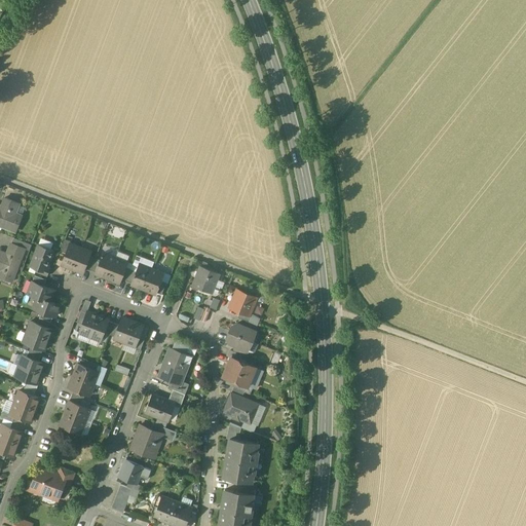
[(17,202),(4,197),(0,208),(0,223),(15,230),(21,217),(12,214),(17,202)]
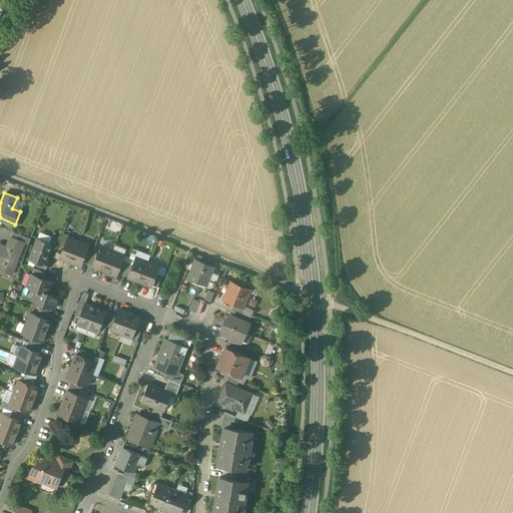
[(31,238),(14,232),(12,237),(23,242),(28,244),(31,238)]
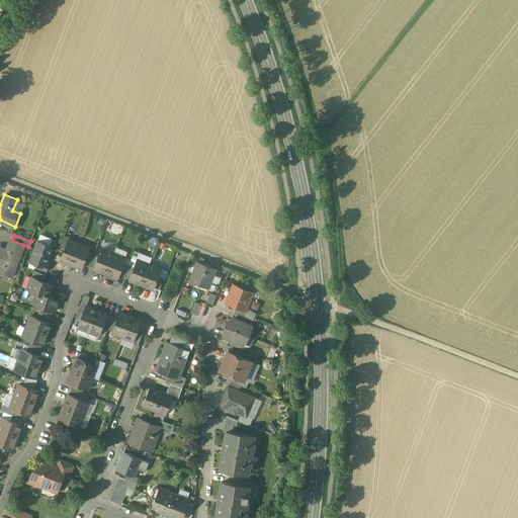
[(70,238),(64,236),(60,247),(65,249),(69,239),(70,238)]
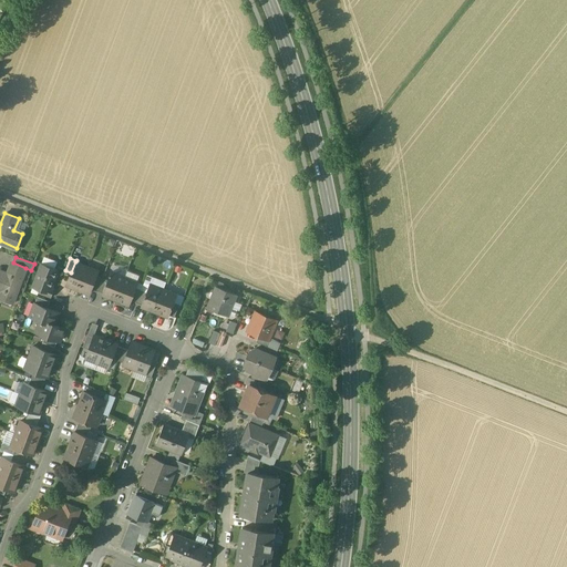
[(75,261),(71,272),(66,286),(78,290),(86,266),(75,261)]
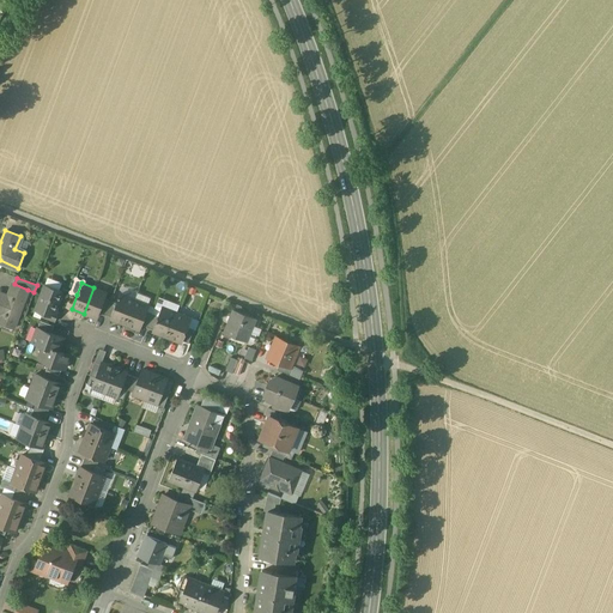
[(14,284),(10,296),(0,292),(0,293),(0,314),(1,315),(0,317),(0,322),(13,328),(28,290),(14,284)]
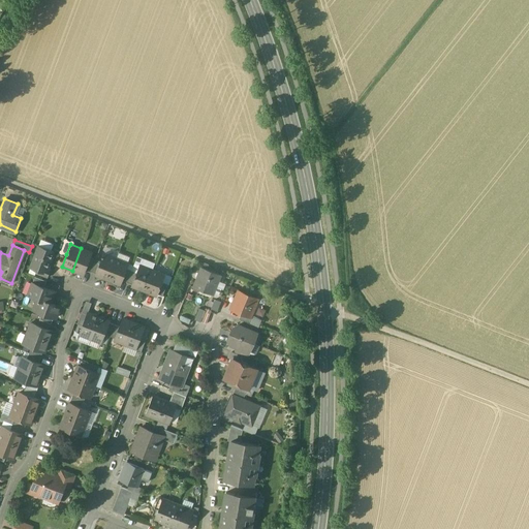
[(54,251),(38,246),(30,268),(36,271),(38,266),(48,269),(54,251)]
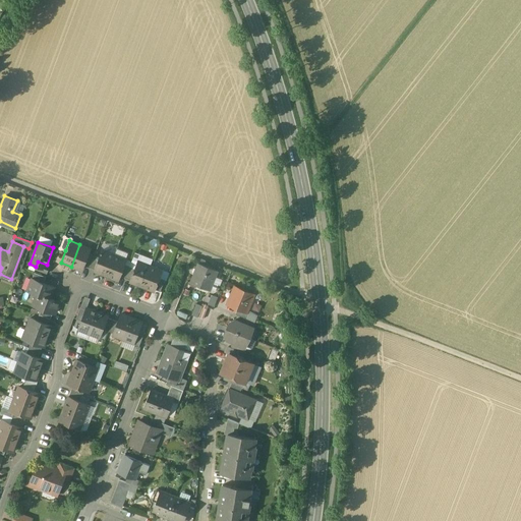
[(79,244),(71,267),(81,270),(83,265),(89,253),(91,248),(79,244)]
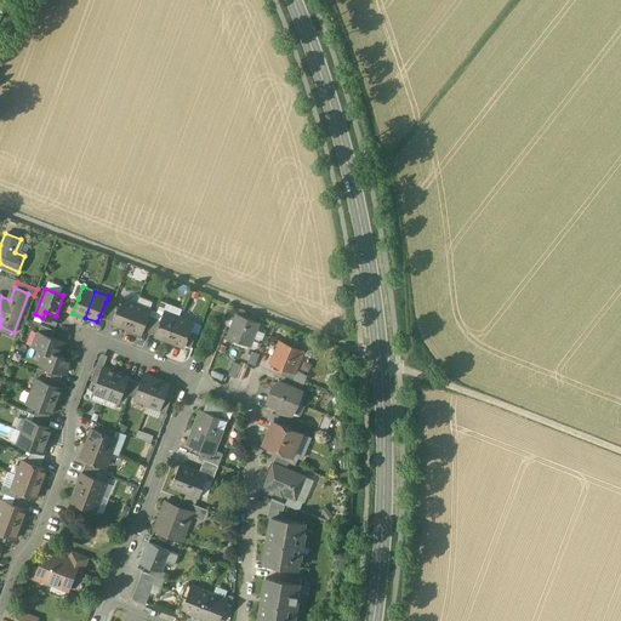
[(136,303),(123,298),(119,307),(113,320),(113,323),(126,329),(136,303)]
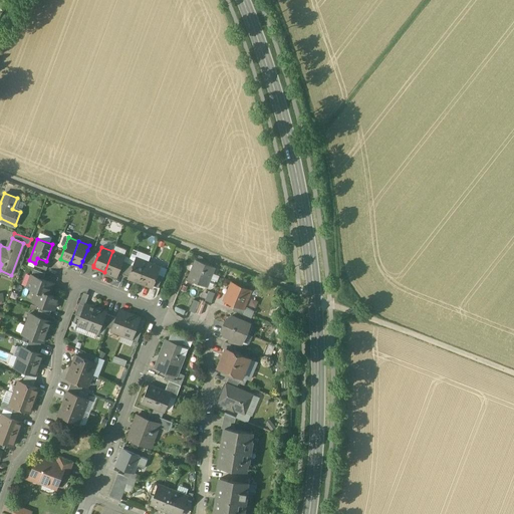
[(92,252),(87,250),(82,261),(88,263),(92,252)]
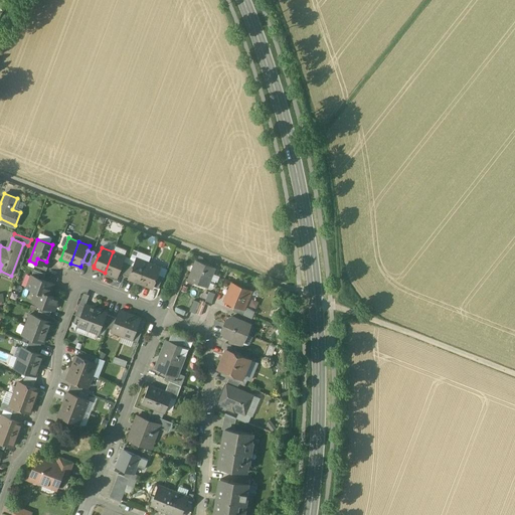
[(125,256),(113,251),(105,273),(117,277),(119,273),(123,262),(125,256)]
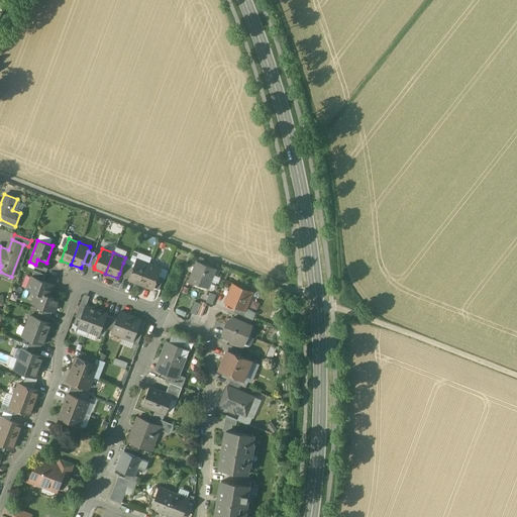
[(93,253),(89,265),(94,267),(99,255),(93,253)]
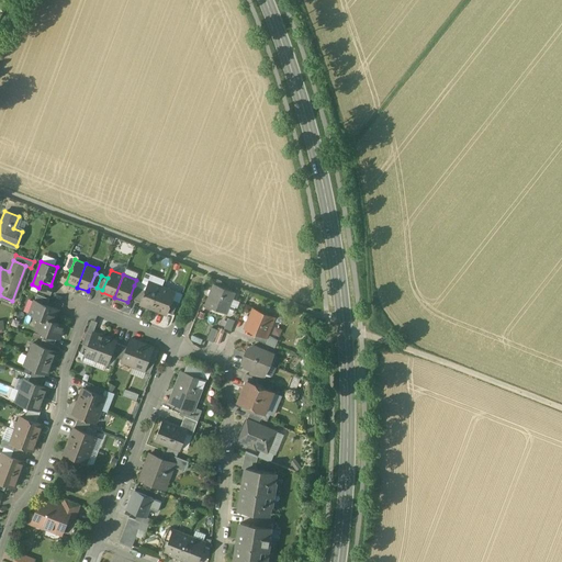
[(142,302),(141,304),(154,308),(163,287),(149,281),(146,290),(142,302)]
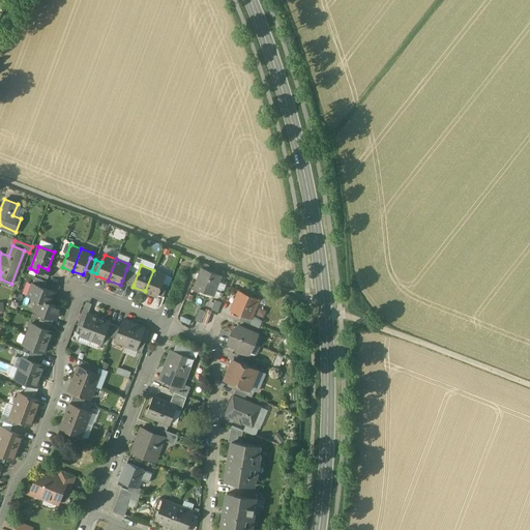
[(48,269),(38,266),(36,271),(35,273),(48,278),(51,270),(48,269)]
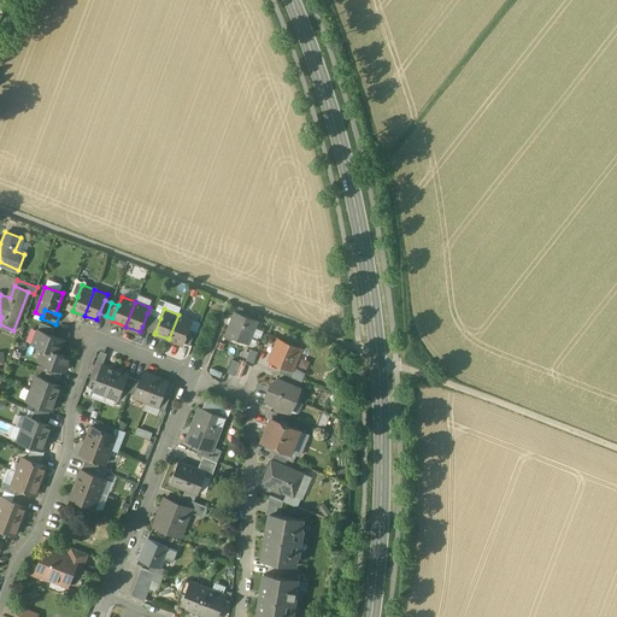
[(257,321),(235,312),(227,334),(247,342),(247,341),(252,329),(253,330),(253,329),(257,321)]
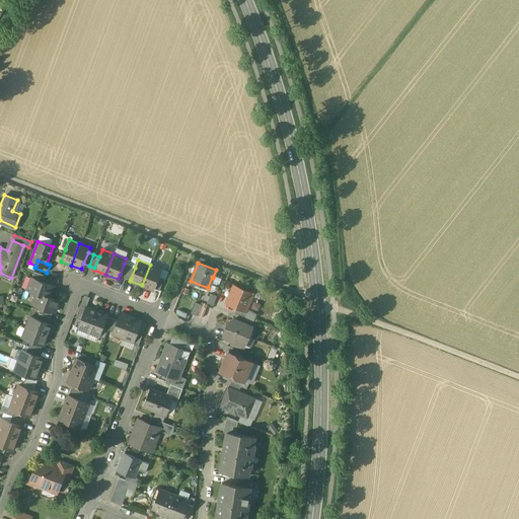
[(130,266),(124,264),(120,275),(125,277),(130,266)]
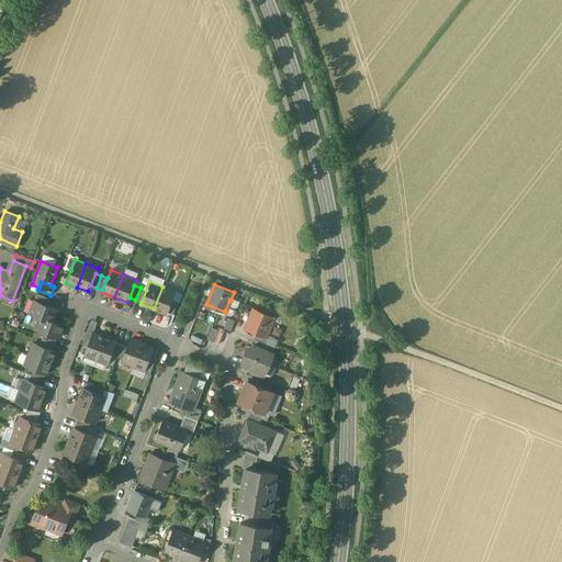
[(163,287),(154,308),(166,314),(167,312),(171,300),(175,292),(163,287)]
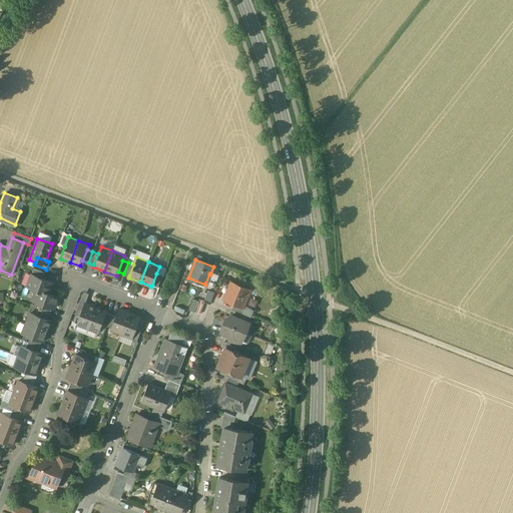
[(133,265),(128,263),(123,274),(129,276),(133,265)]
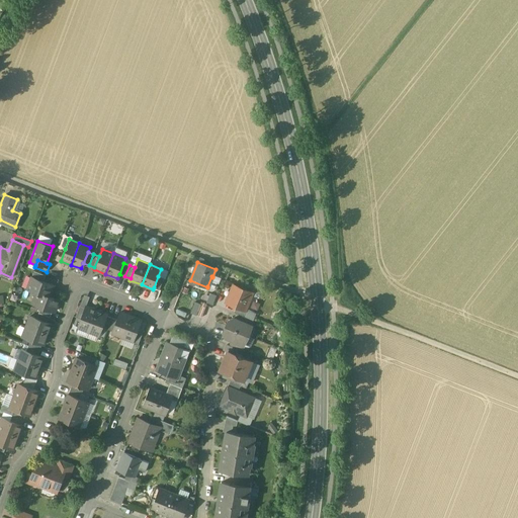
[(46,275),(34,271),(32,277),(44,281),(46,275)]
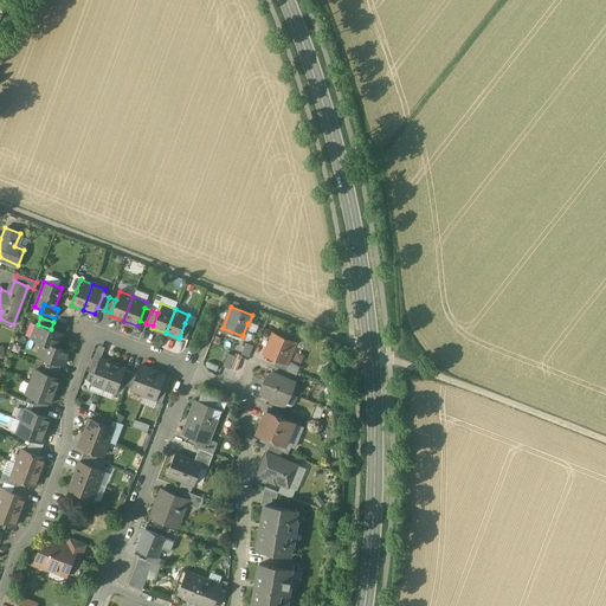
[(185,323),(180,336),(186,339),(192,326),(185,323)]
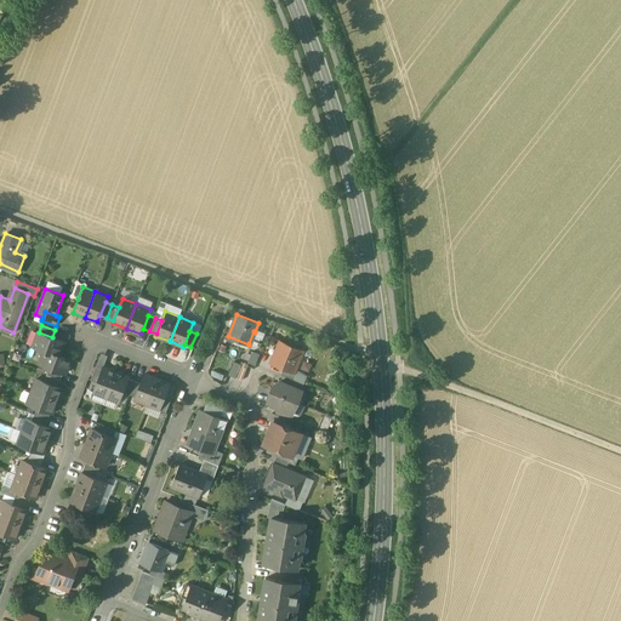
[(263,335),(255,331),(255,332),(254,331),(249,343),(257,346),(260,339),(262,340),(263,335)]
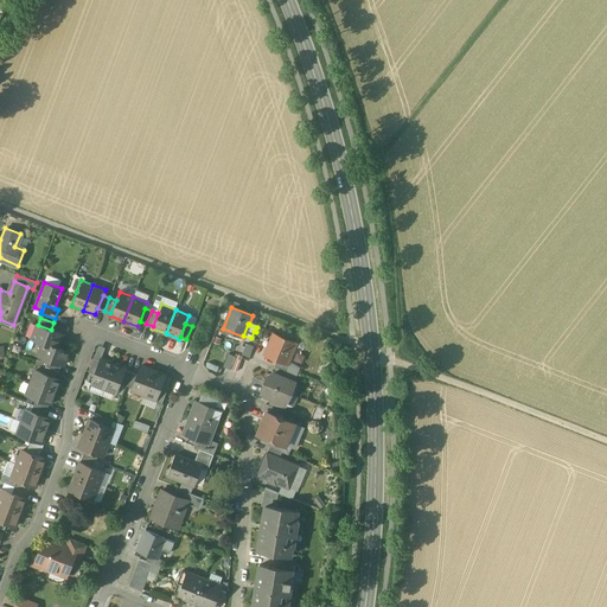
[(51,330),(38,325),(32,338),(44,343),(58,347),(63,334),(51,330)]
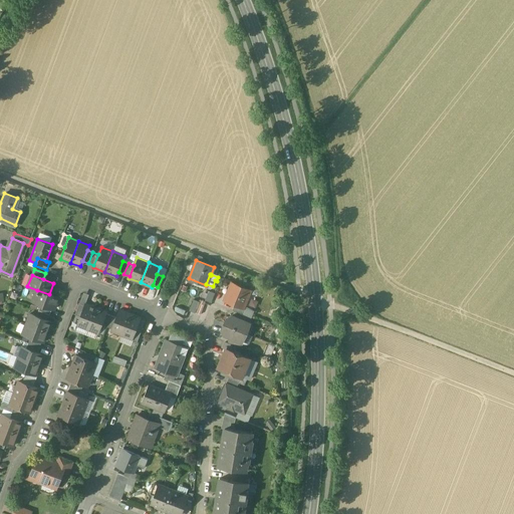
[(251,290),(231,282),(224,299),(235,304),(244,307),(251,290)]
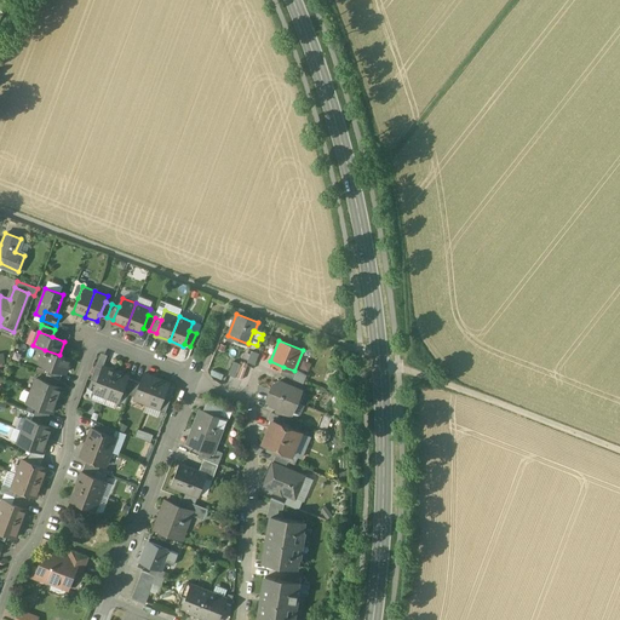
[(220,343),(218,350),(227,354),(229,348),(225,346),(227,344),(220,343)]
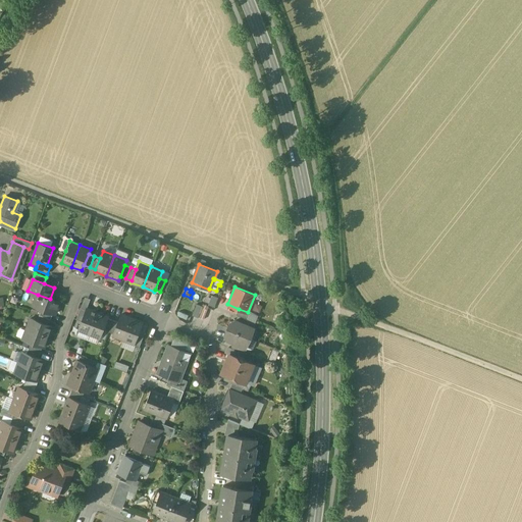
[(50,299),(38,295),(34,306),(42,309),(53,313),(55,314),(59,303),(50,299)]
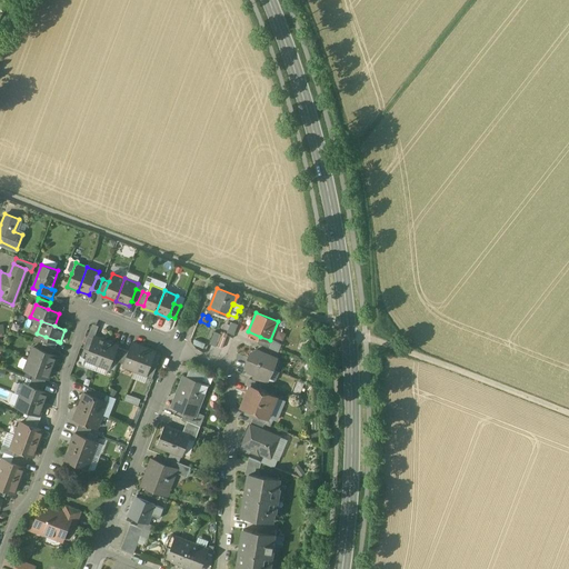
[(227,332),(233,335),(238,325),(231,322),(227,332)]
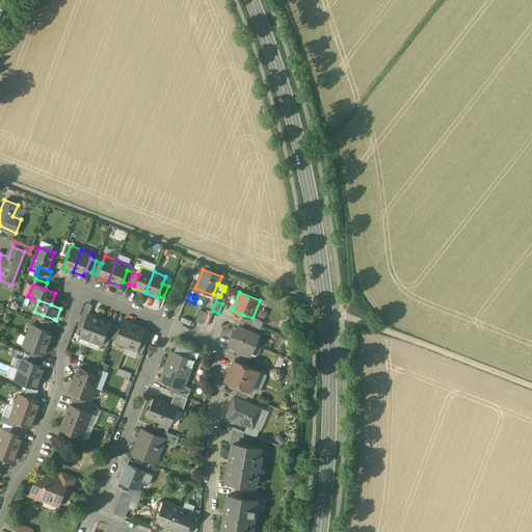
[(258,315),(265,317),(267,311),(260,308),(258,315)]
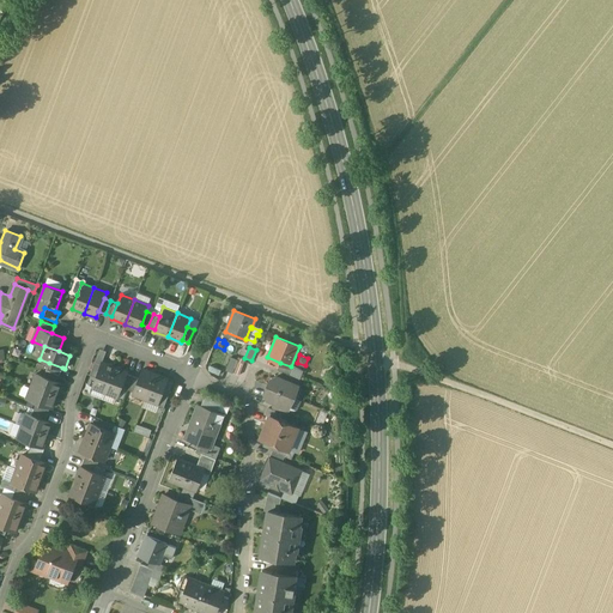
[(237,360),(231,358),(226,370),(232,372),(237,360)]
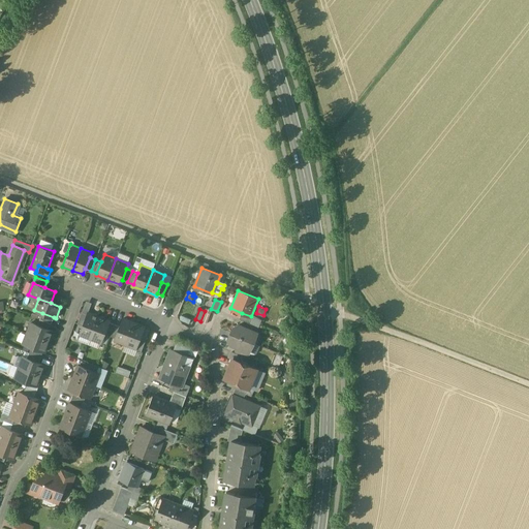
[(211,311),(206,309),(205,311),(200,321),(200,322),(206,324),(211,311)]
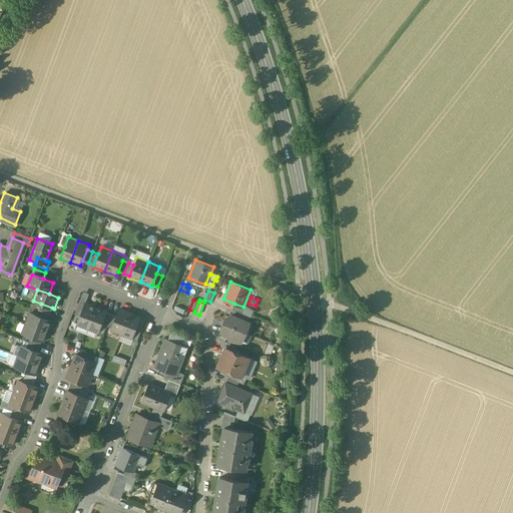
[(85,305),(79,303),(75,314),(80,316),(85,305)]
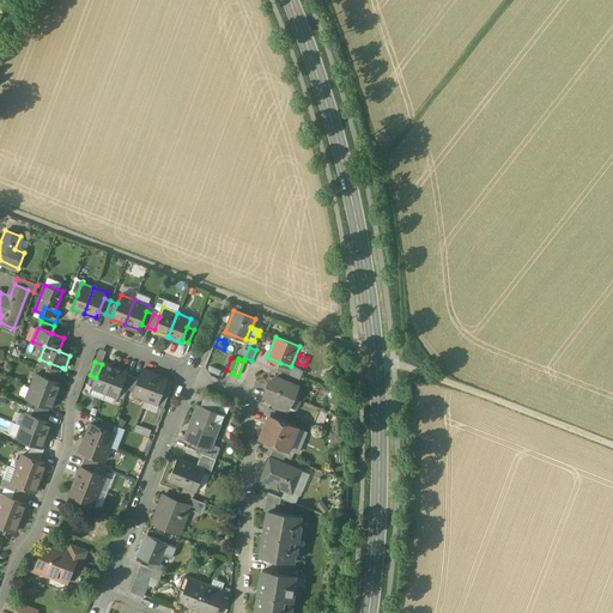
[(115,366),(102,362),(102,364),(96,377),(92,388),(104,393),(115,366)]
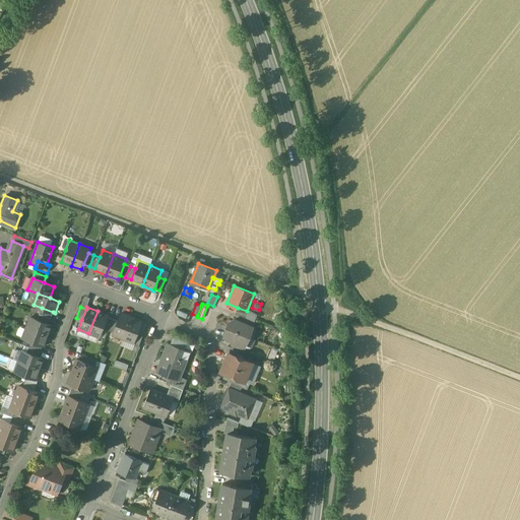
[(53,312),(42,308),(40,314),(51,318),(53,312)]
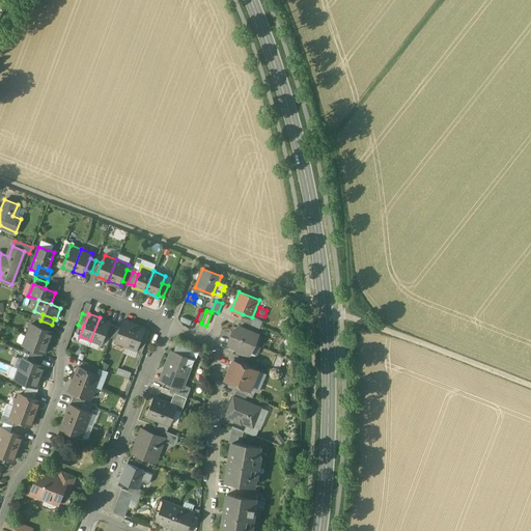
[(252,317),(243,314),(241,320),(249,324),(251,325),(254,318),(252,317)]
